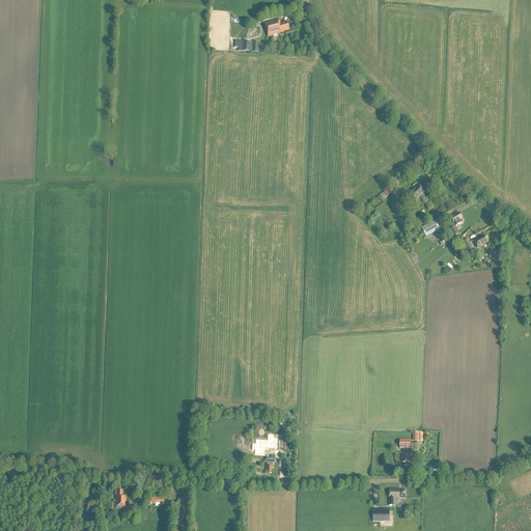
[(278,37),(277,34),(283,33),(283,32),(289,30),(287,23),(281,25),(279,20),(264,24),(268,37),(273,36),(274,38),(278,37)]
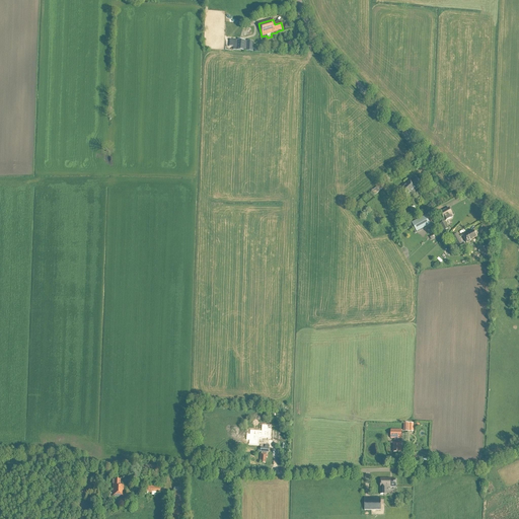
[(230,41),(229,48),(234,48),(233,51),(253,52),(253,42),(230,41)]
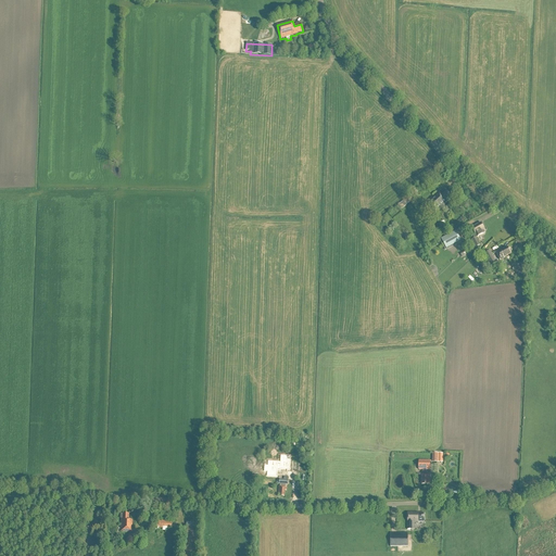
[(446,191),(442,196),(439,192),(427,204),(436,214),(447,203),(446,202),(452,197),(446,191)]
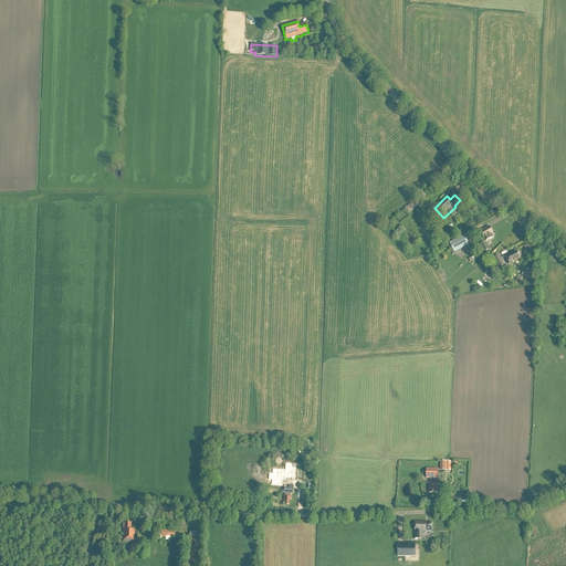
[(490,228),(481,232),(482,236),(480,237),(483,243),(480,244),(484,253),(489,250),(485,242),(492,238),(493,238),(493,237),(492,234),(493,234),(490,228)]
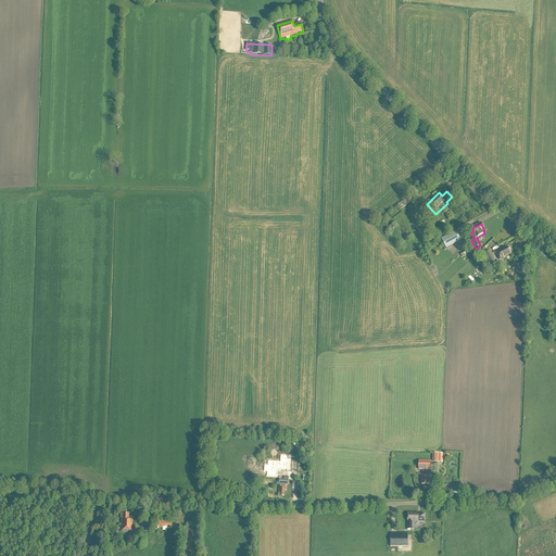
[(456,231),(441,239),(446,249),(460,241),(456,231)]
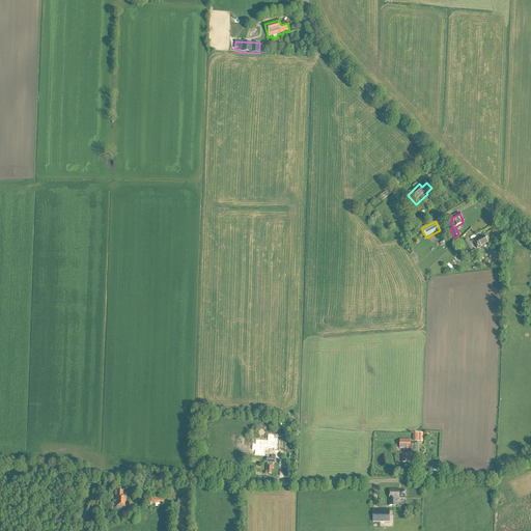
[(484,236),(481,238),(473,242),(477,249),(481,247),(481,246),(487,243),(484,236)]
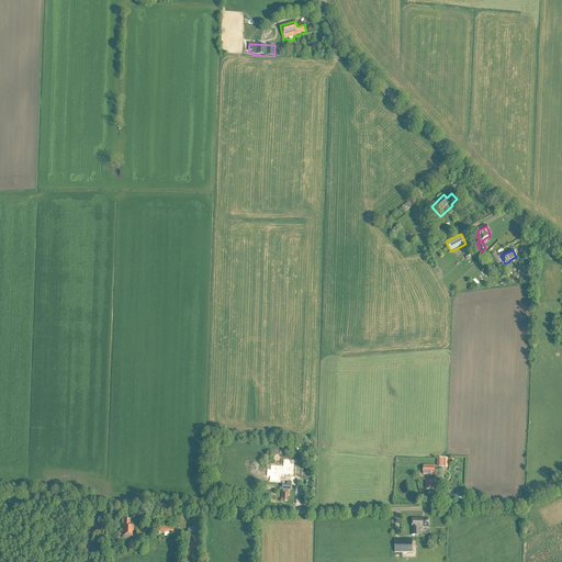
[(495,255),(489,258),(495,270),(502,266),(495,255)]
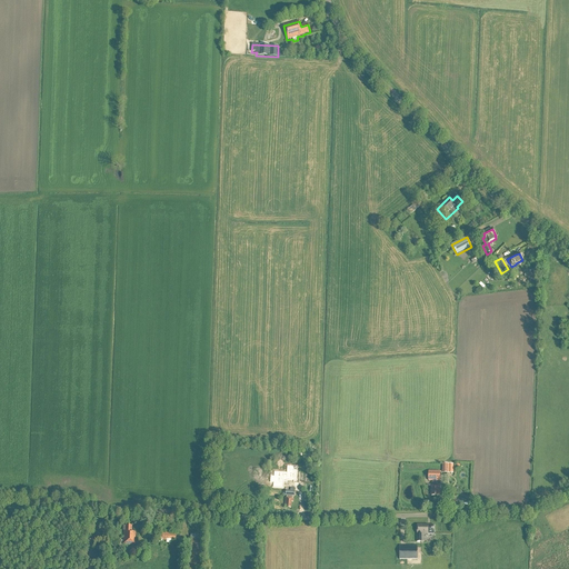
[(453,473),(453,465),(442,465),(442,473),(450,473),(453,473)]
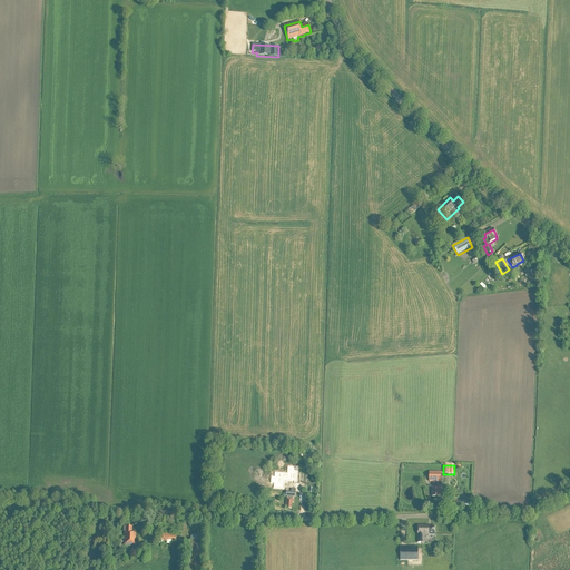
[(441,482),(441,472),(430,472),(429,482),(433,482),(441,482)]
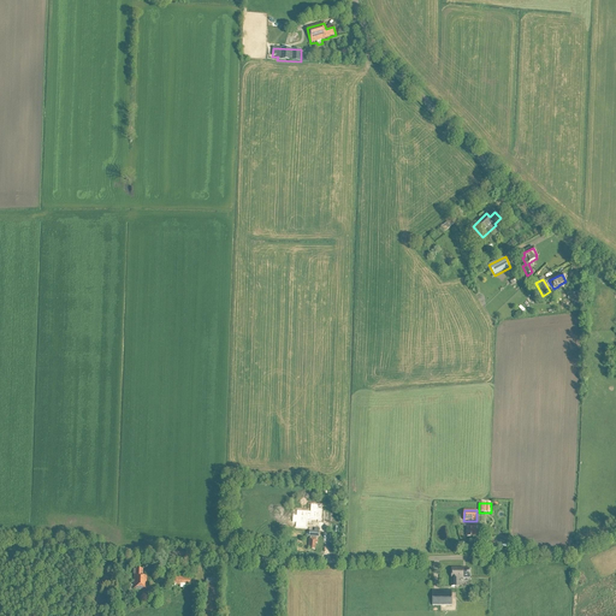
[(473,526),(473,521),(468,521),(468,526),(467,526),(467,538),(477,538),(477,526),(473,526)]
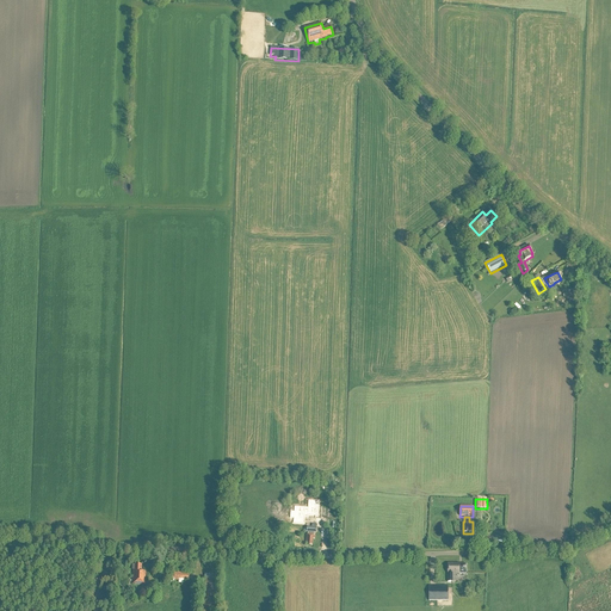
[(460,563),(448,563),(448,582),(452,582),(452,574),(467,574),(467,565),(460,565),(460,563)]
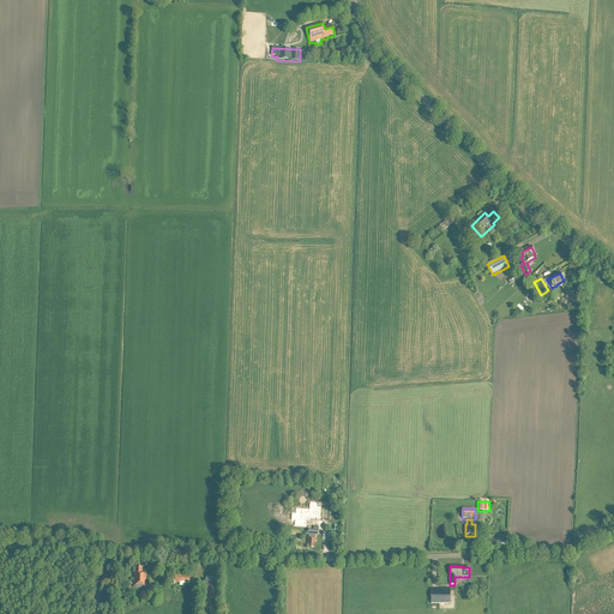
[(133,567),(133,570),(133,573),(134,573),(133,588),(145,588),(146,575),(142,575),(143,569),(133,567)]
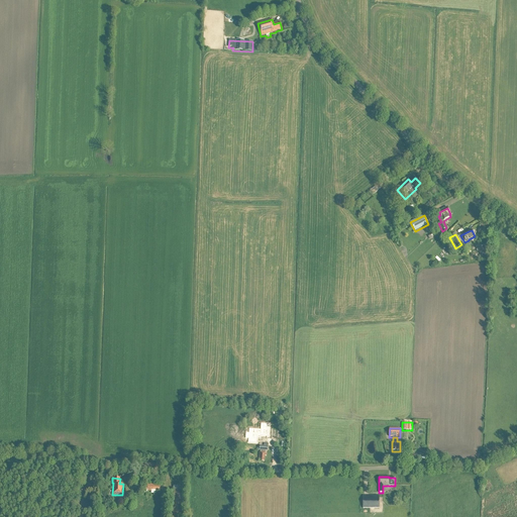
[(144,485),(144,491),(144,493),(147,493),(147,492),(150,492),(150,494),(156,495),(156,492),(160,493),(160,486),(144,485)]
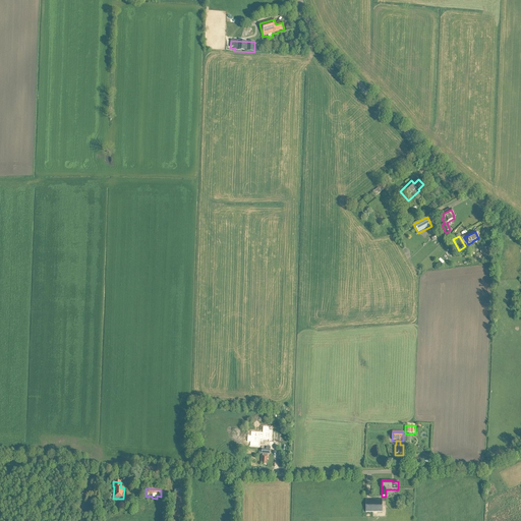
[(383,501),(372,501),(372,510),(380,509),(380,506),(383,506),(383,501)]
